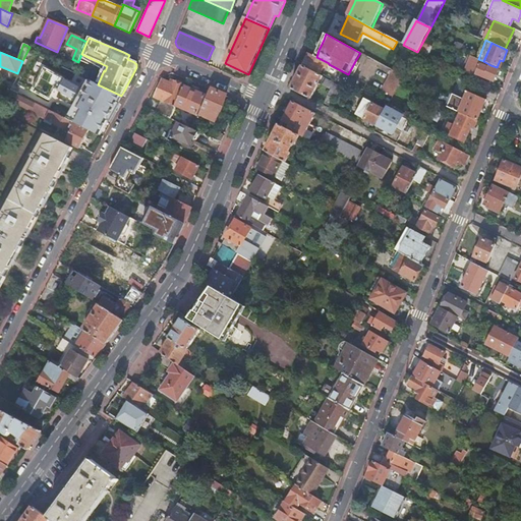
[(107,66),(81,54),(79,59),(104,70),(105,71),(107,66)]
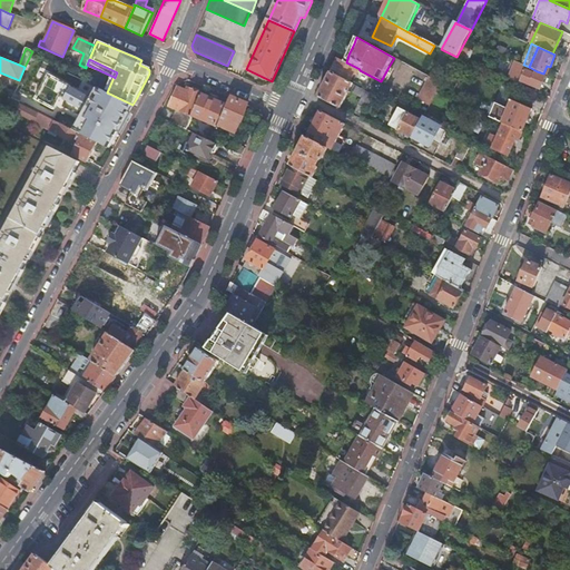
[(338,59),(331,74),(350,82),(354,75),(356,76),(360,70),(360,69),(346,62),(338,59)]
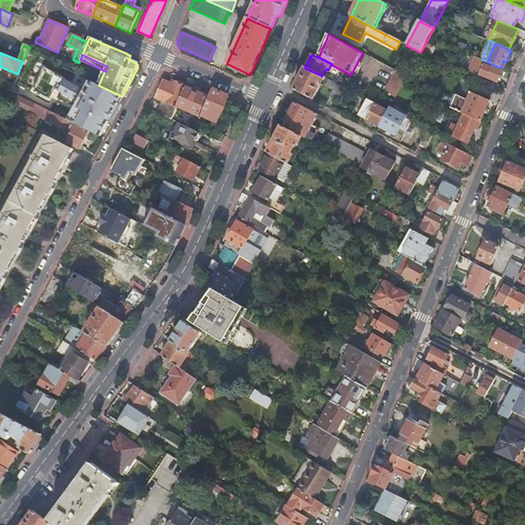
[(494,66),(487,62),(482,59),(476,56),(469,73),(480,78),(480,75),(488,79),(498,83),(503,71),(494,68),(494,66)]
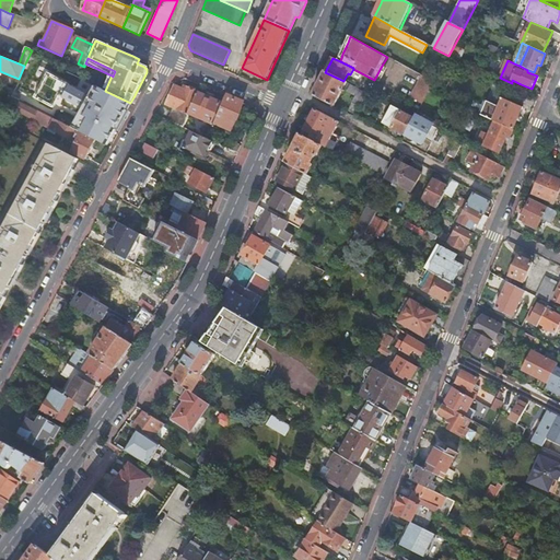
[(387,68),(382,66),(374,80),(380,82),(387,68)]
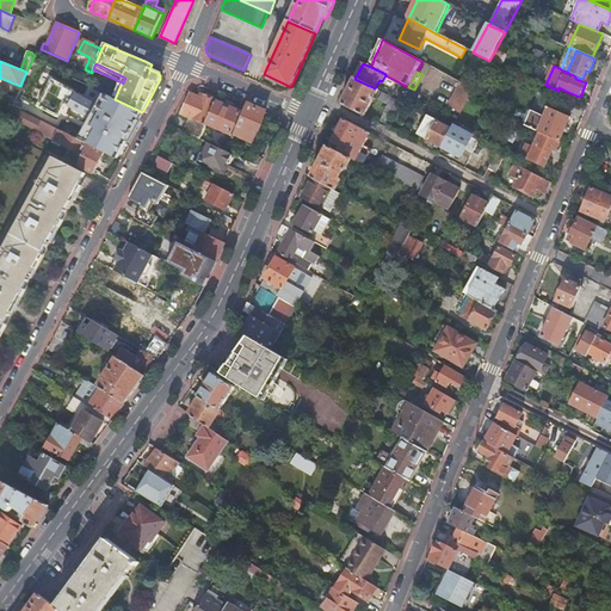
[(365,117),(378,91),(375,88),(355,79),(347,92),(341,105),(365,117)]
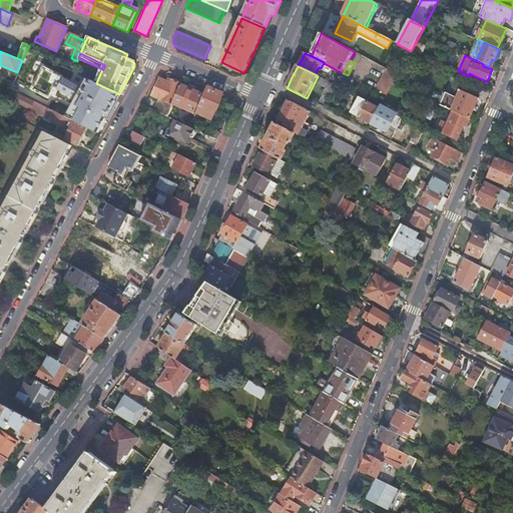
[(96,83),(86,84),(85,86),(44,67),(33,88),(49,96),(56,81),(61,83),(80,93),(77,101),(67,118),(87,128),(98,132),(106,119),(116,101),(118,97),(119,94),(96,83)]
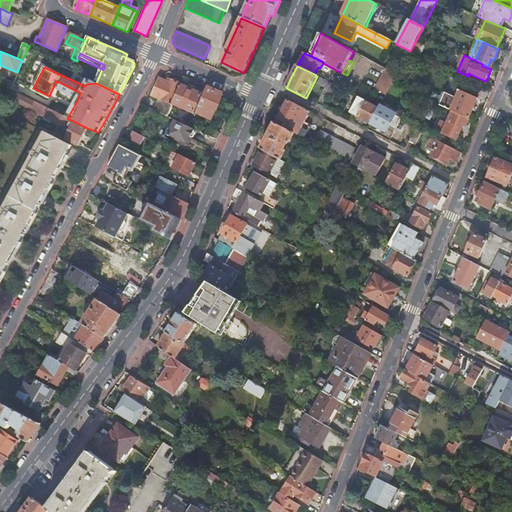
[(386,95),(392,84),(397,75),(386,69),(375,89),(386,95)]
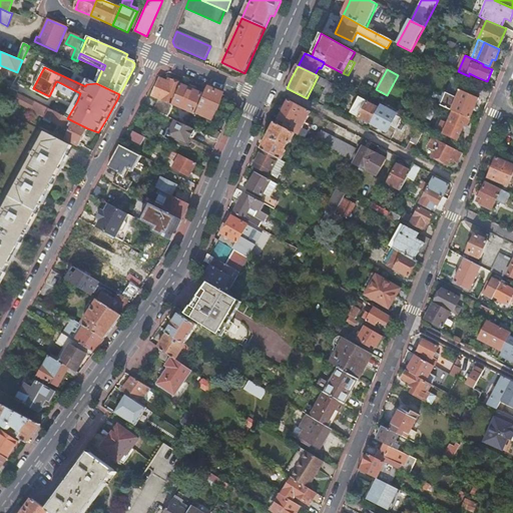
[(330,82),(321,77),(318,84),(326,88),(329,82),(330,82)]
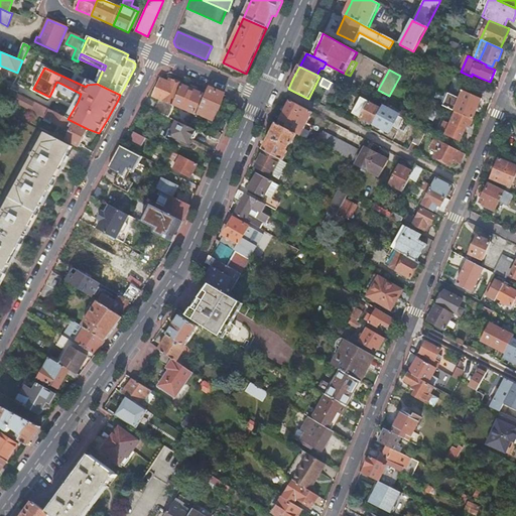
[(173,105),(182,86),(172,81),(170,84),(160,80),(153,97),(159,99),(154,111),(168,118),(173,105)]
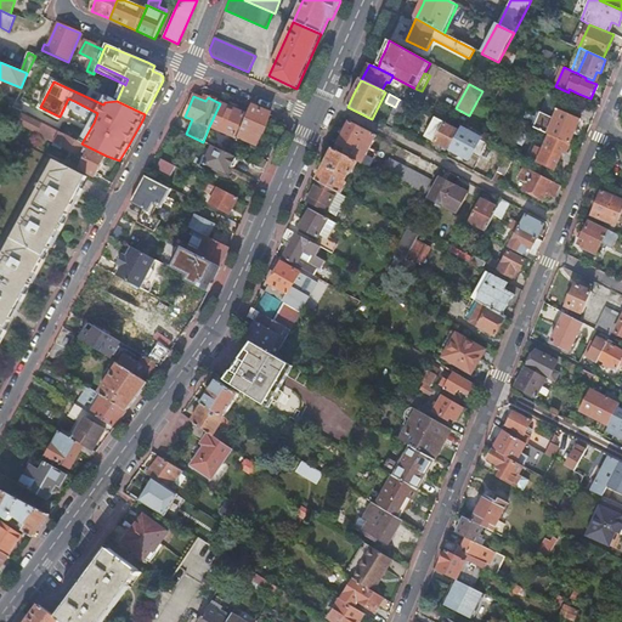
[(395,107),(391,114),(400,119),(407,105),(399,100),(395,107)]
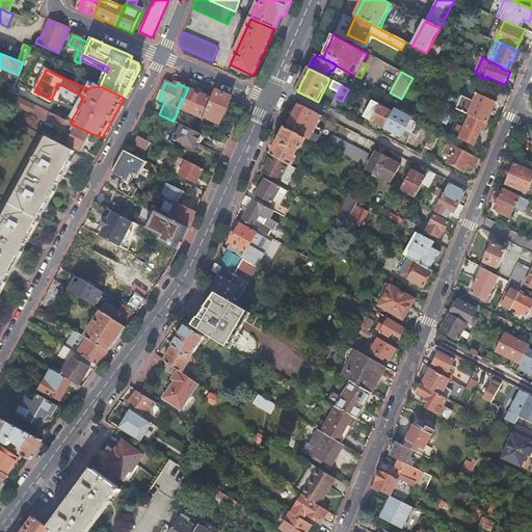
[(83,97),(63,86),(59,94),(80,105),(83,97)]
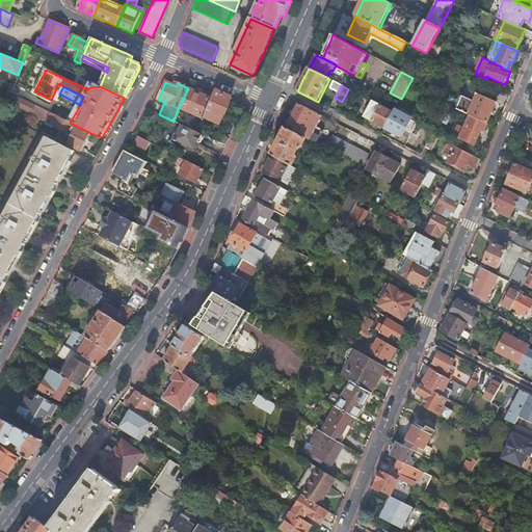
[(188,88),(179,108),(197,116),(201,117),(209,98),(203,96),(188,88)]
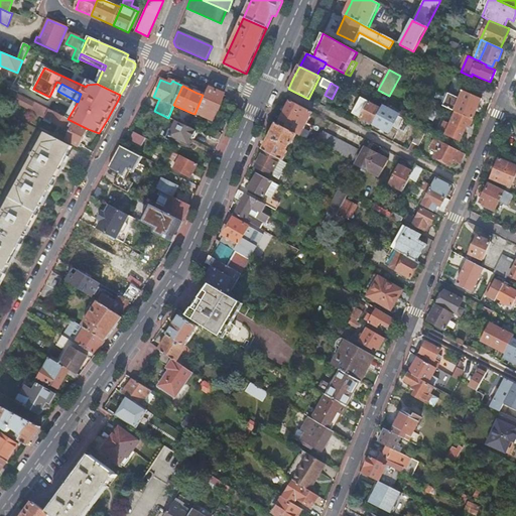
[(11,90),(7,88),(0,103),(0,109),(3,111),(6,104),(5,104),(6,100),(11,90)]
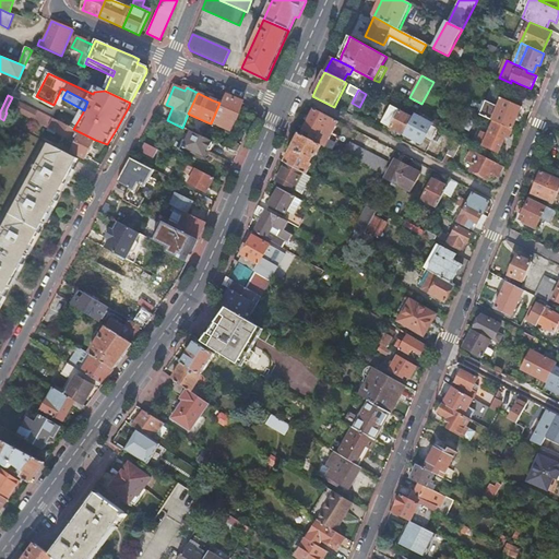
[(236,100),(225,95),(214,121),(232,129),(235,121),(237,120),(239,115),(238,113),(242,103),(236,100)]
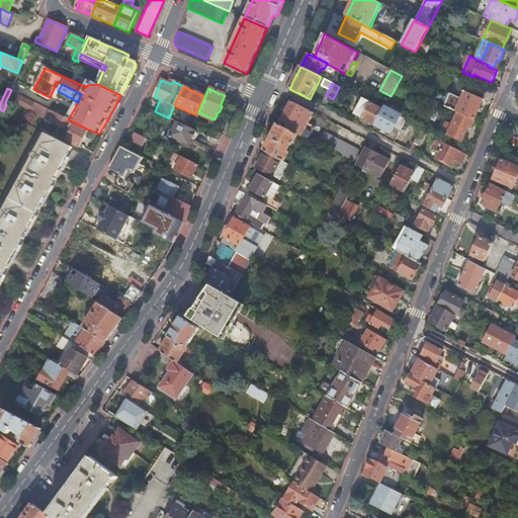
[(450,94),(444,106),(458,112),(476,119),(484,99),(465,91),(461,98),(450,94)]
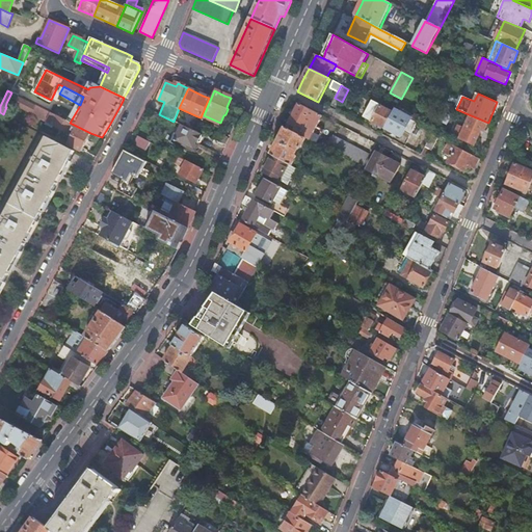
[(81,152),(90,133),(70,123),(33,104),(32,105),(12,96),(9,103),(72,135),(67,144),(81,152)]
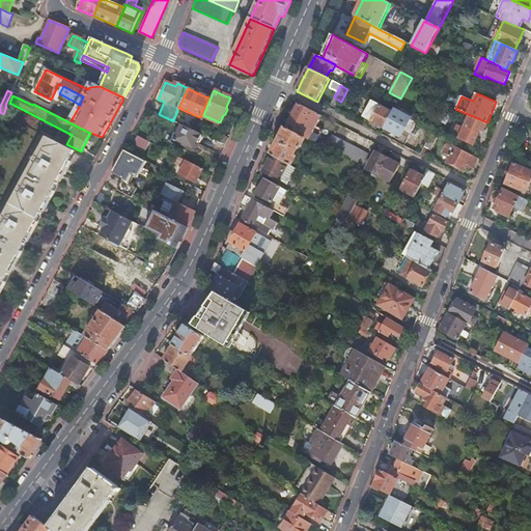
[(364,117),(384,129),(393,111),(372,101),(364,117)]
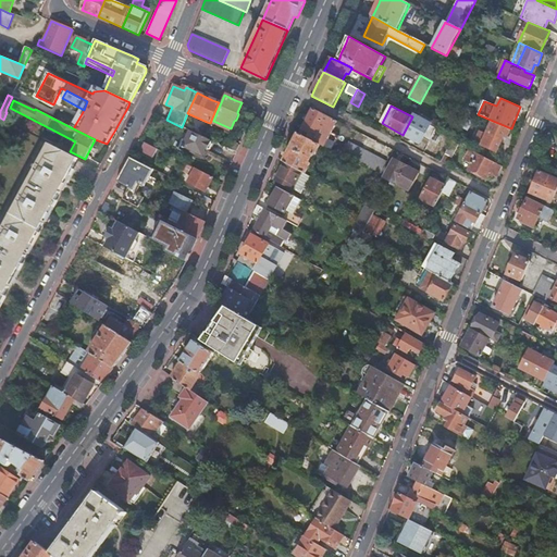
[(320,146),(324,147),(327,139),(330,140),(329,144),(334,147),(339,136),(332,133),(337,121),(313,109),(305,125),(299,135),(320,146)]
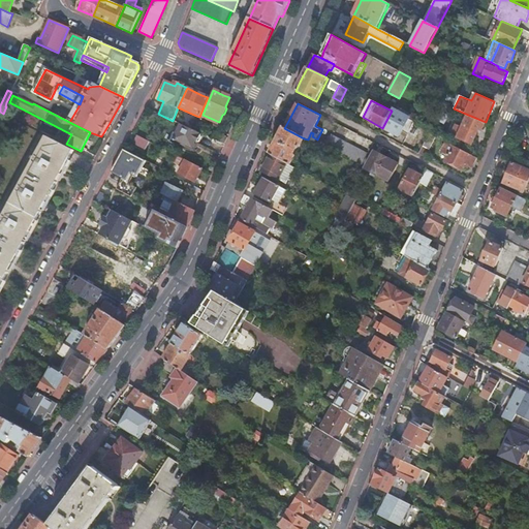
[(123,106),(120,104),(110,123),(113,125),(123,106)]
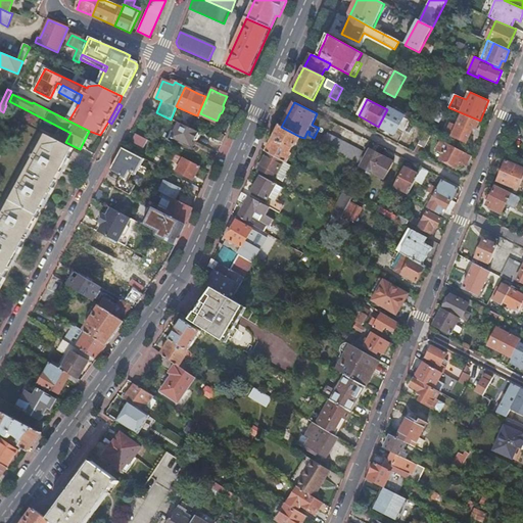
[(387,109),(378,127),(395,135),(396,133),(401,135),(400,135),(401,136),(410,121),(405,119),(406,116),(388,108),(387,109)]
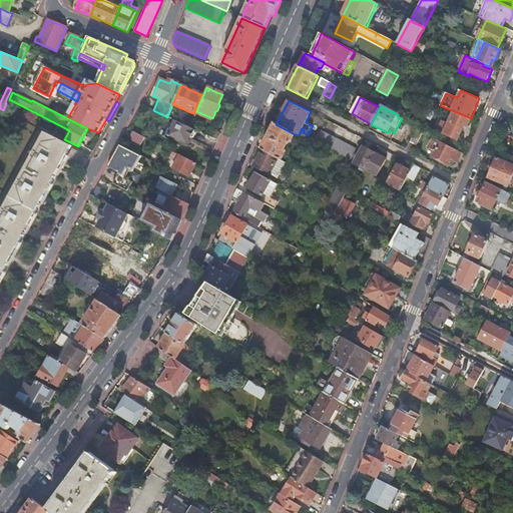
[(471,118),(454,111),(449,123),(442,120),(437,132),(456,140),(463,125),(467,127),(471,118)]
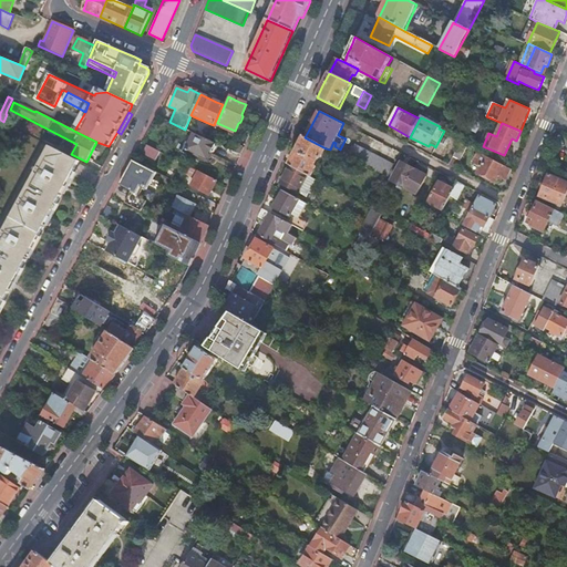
[(214,125),(210,124),(204,138),(209,141),(215,126),(214,125)]
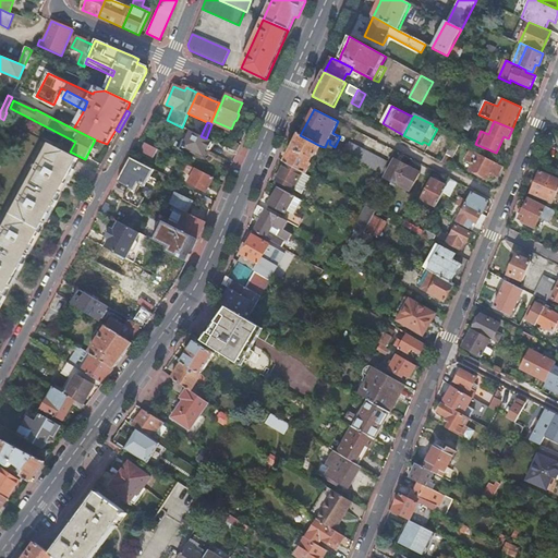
[(209,152),(214,142),(206,138),(201,136),(191,132),(182,148),(204,158),(207,150),(209,152)]
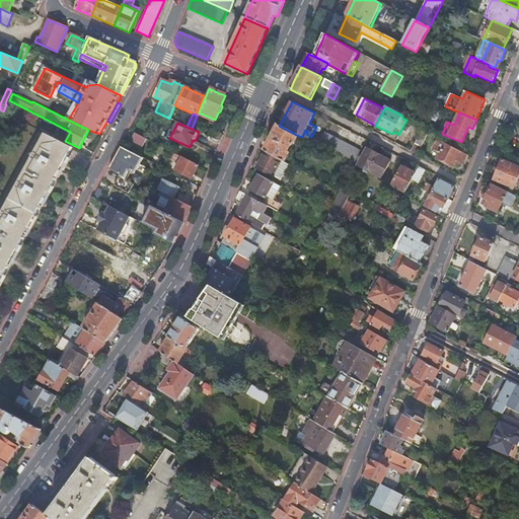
[(293,145),(298,136),(279,126),(278,125),(269,144),(266,151),(283,160),(285,161),(290,153),(288,151),(292,144),(293,145)]
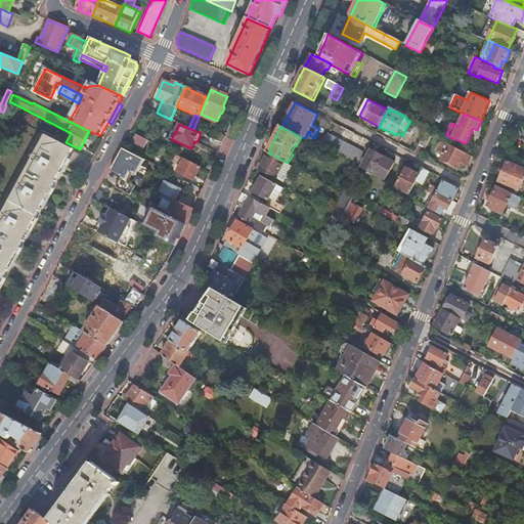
[(222,143),(225,136),(212,130),(209,137),(222,143)]
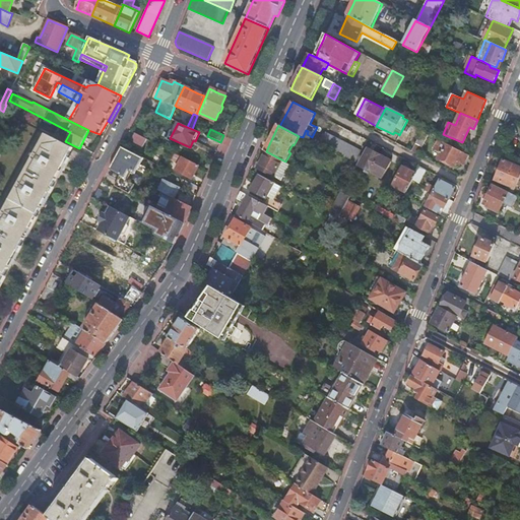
[(415,143),(423,147),(429,135),(421,131),(415,143)]
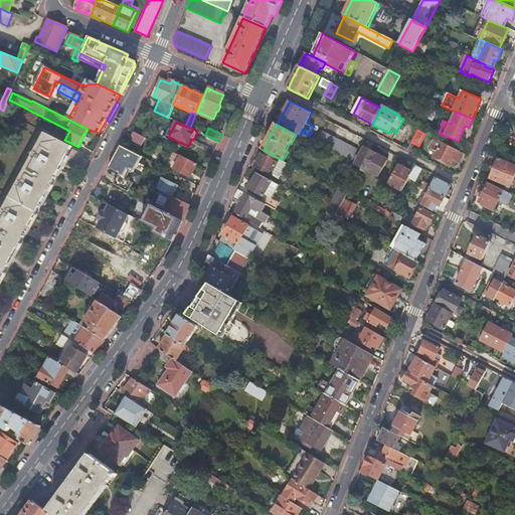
[(145,139),(134,132),(130,140),(141,146),(145,139)]
